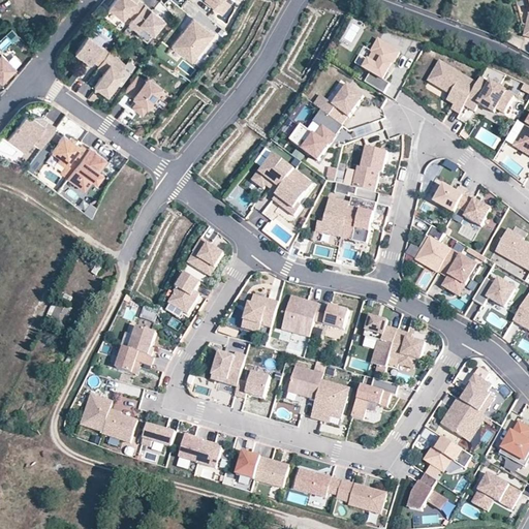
[(132,19),(144,4),(137,0),(136,0),(135,2),(132,0),(113,0),(107,7),(122,19),(126,13),(132,19)]
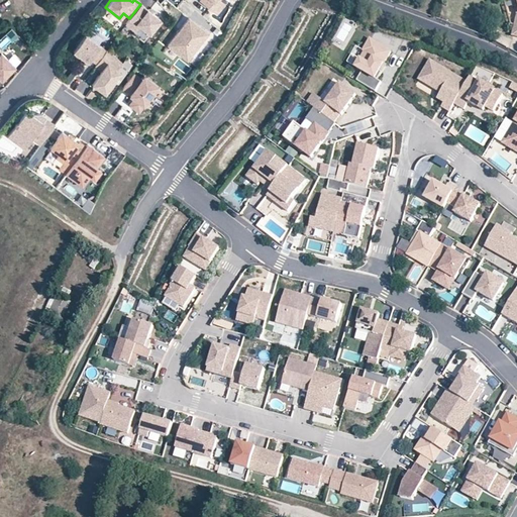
[(200,0),(217,14),(225,4),(220,0),(200,0)]
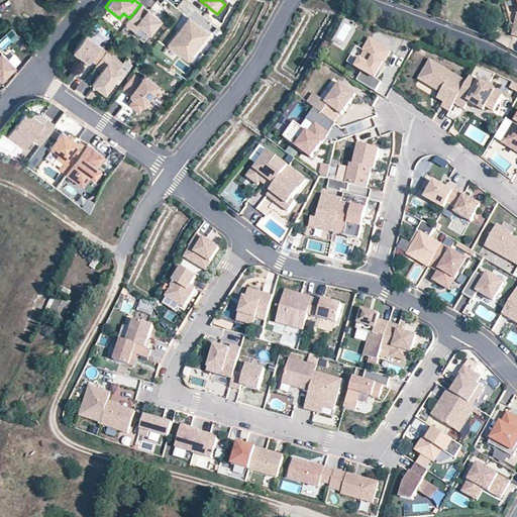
[(156,2),(151,9),(161,14),(165,8),(156,2)]
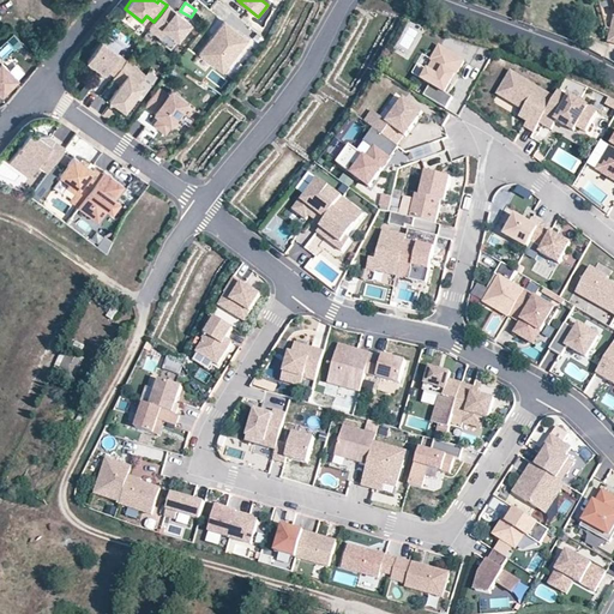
[(178,40),(191,24),(167,5),(154,22),(149,28),(161,38),(167,31),(178,40)]
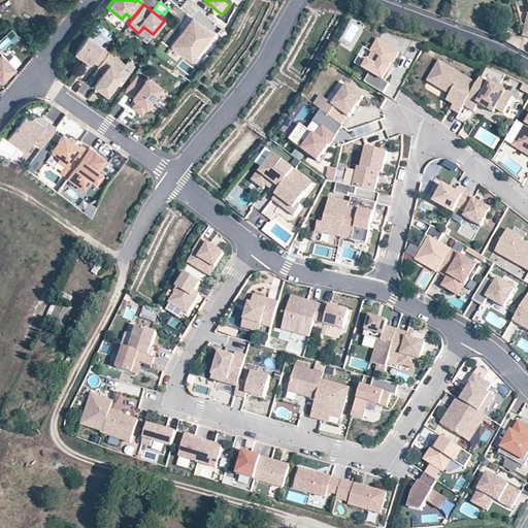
[(191,61),(212,34),(193,18),(170,45),(191,61)]
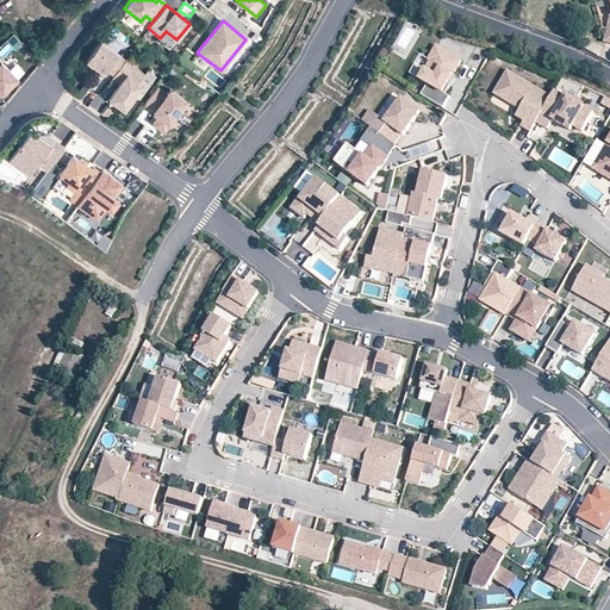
[(113,75),(125,58),(125,57),(100,39),(86,60),(97,67),(104,73),(106,69),(113,75)]
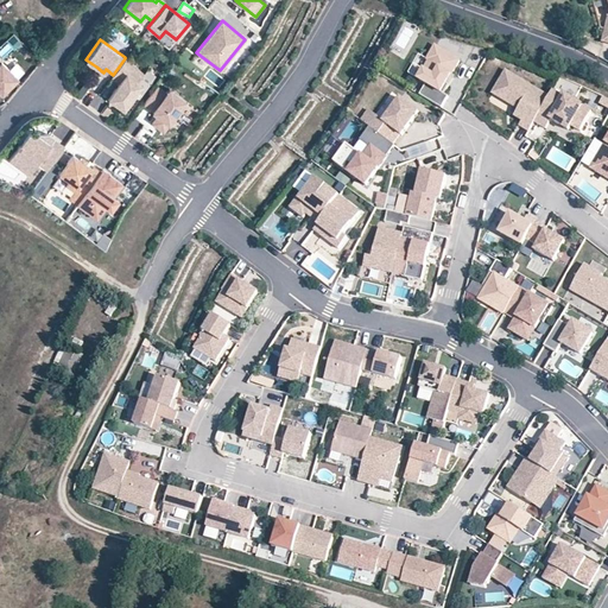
[(448,93),(453,83),(448,81),(453,73),(455,75),(464,61),(439,45),(432,57),(434,58),(423,77),(430,82),(424,93),(445,106),(451,95),(448,93)]
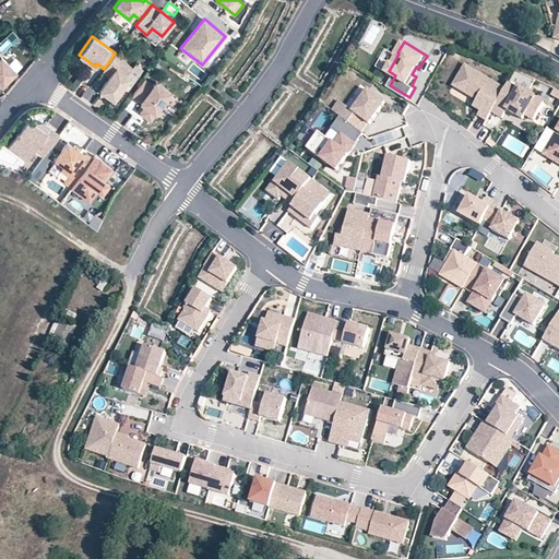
[(114,100),(130,76),(127,74),(132,67),(115,54),(104,69),(103,71),(109,75),(108,78),(110,79),(108,82),(106,80),(98,90),(114,100)]
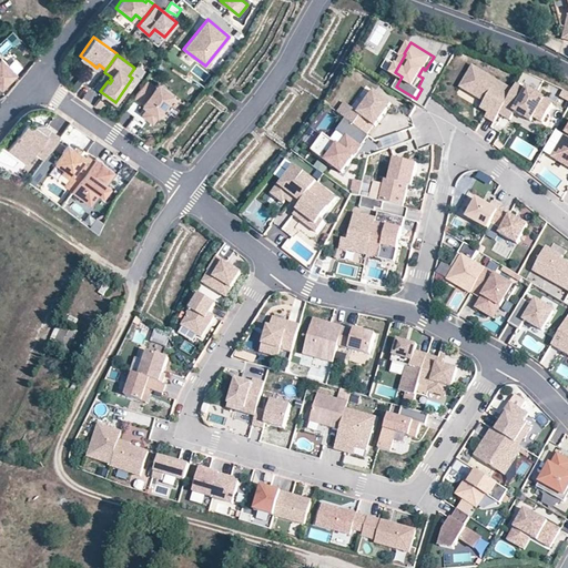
[(17,72),(0,56),(0,85),(1,88),(17,72)]
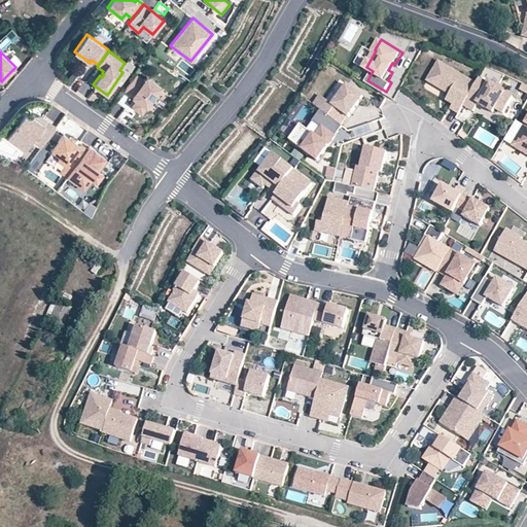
[(463,104),(477,82),(440,60),(429,76),(451,90),(449,93),(448,96),(455,100),(453,103),(450,108),(458,112),(463,104)]
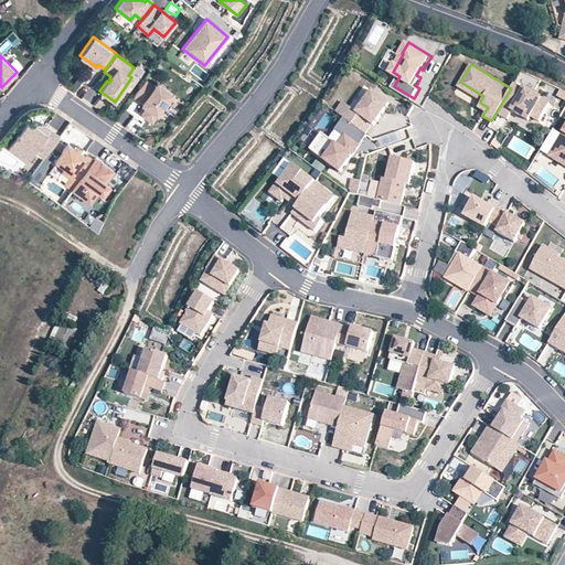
[(151,121),(172,93),(157,82),(155,85),(146,78),(132,97),(146,106),(141,114),(151,121)]
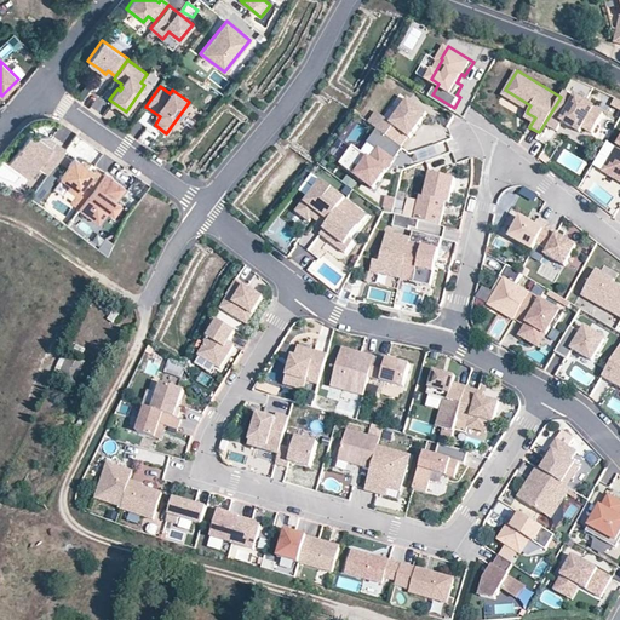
[(530,105),(505,90),(503,93),(528,109),(530,105)]
